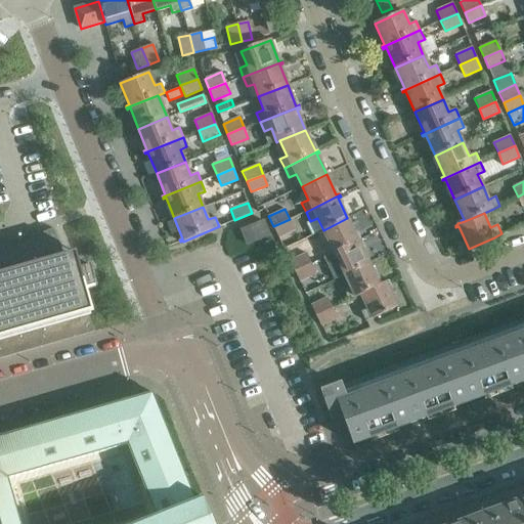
[(347,218),(323,230),(330,244),(322,247),(328,256),(361,239),(360,237),(357,238),(347,218)]
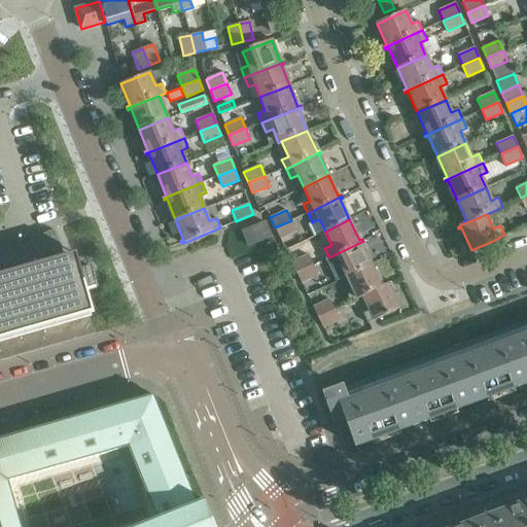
[(275,227),(280,239),(296,231),(291,220),(275,227)]
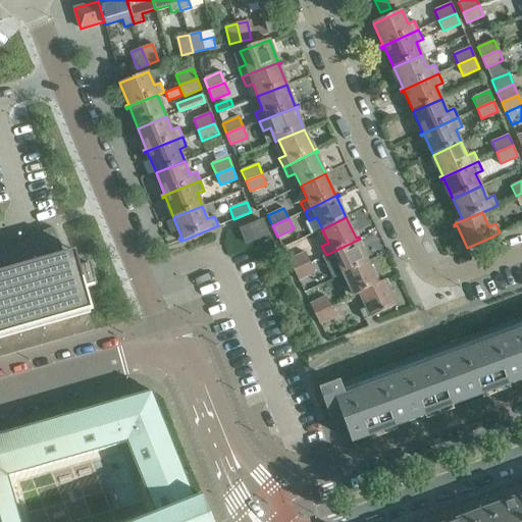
[(262,220),(240,229),(244,239),(246,243),(268,235),(262,220)]
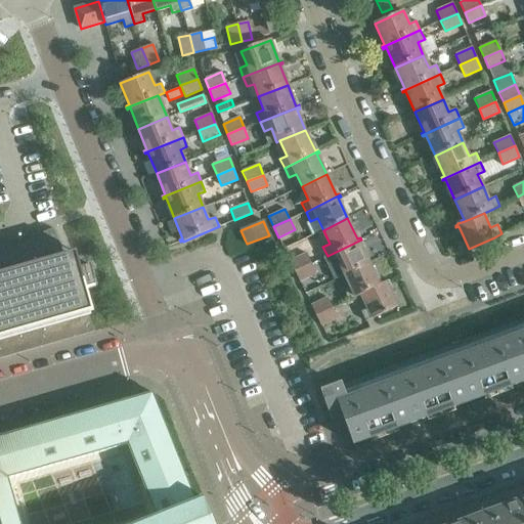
[(0,358),(95,332),(87,312),(94,311),(87,289),(96,287),(97,287),(91,265),(90,265),(90,266),(82,268),(77,251),(64,255),(58,242),(53,228),(0,250),(0,358)]
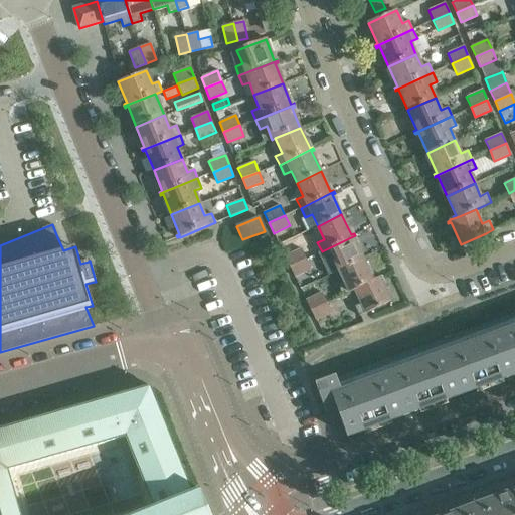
[(333,258),(339,270),(362,259),(353,238),(355,236),(355,235),(322,251),(326,261),(333,258)]
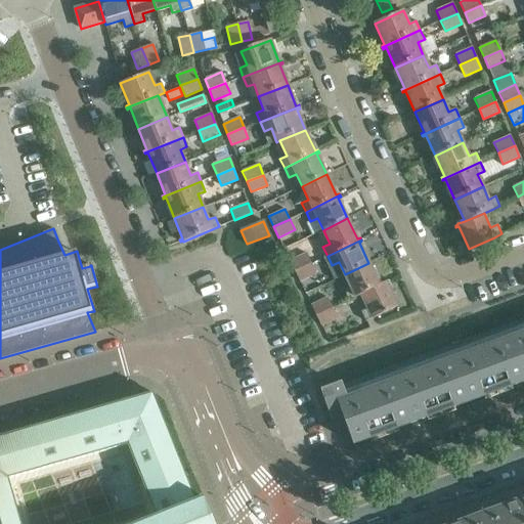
[(295,271),(311,263),(306,253),(290,261),(295,271)]
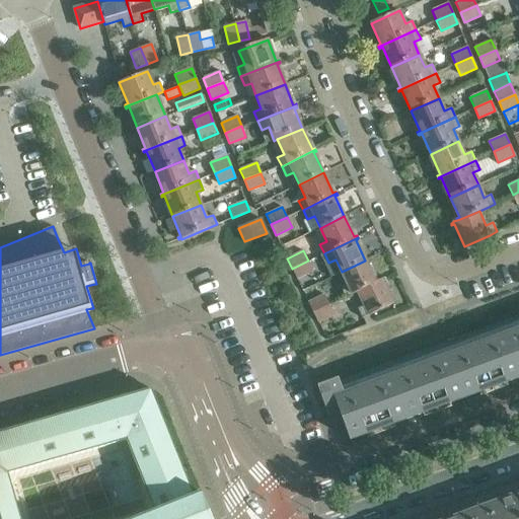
[(313,271),(308,261),(292,269),(297,279),(313,271)]
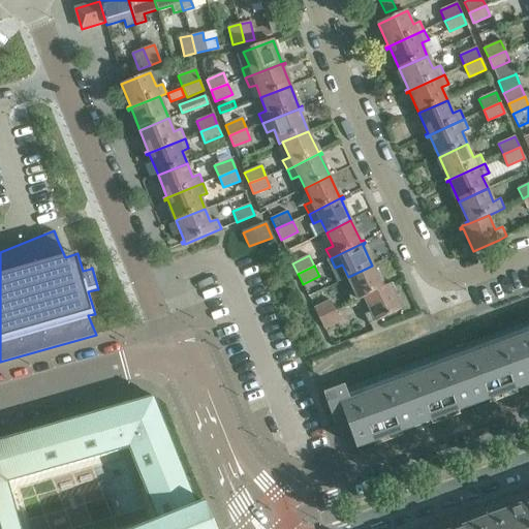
[(359,300),(365,298),(365,297),(383,287),(382,287),(372,266),(348,277),(354,290),(347,293),(352,303),(359,300)]
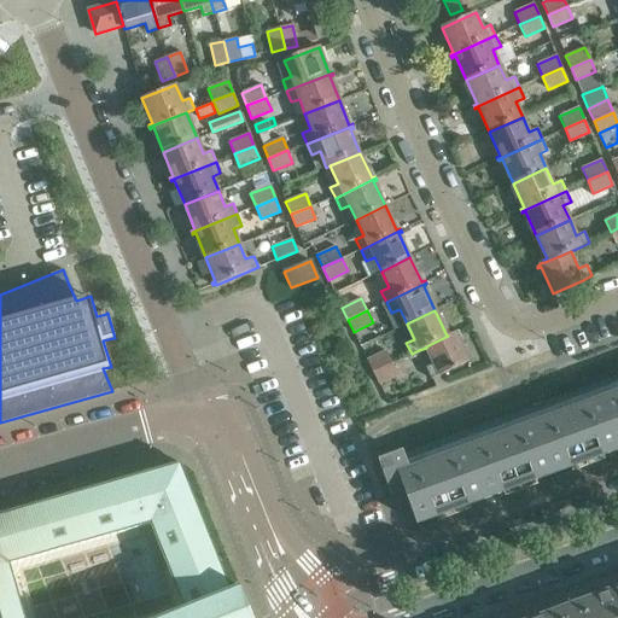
[(426,347),(426,348),(433,363),(426,367),(431,379),(439,375),(468,361),(455,332),(447,336),(448,336),(426,347)]
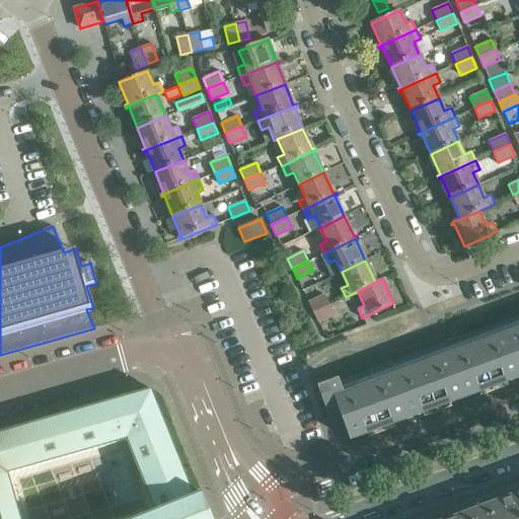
[(313,312),(329,304),(324,294),(308,302),(313,312)]
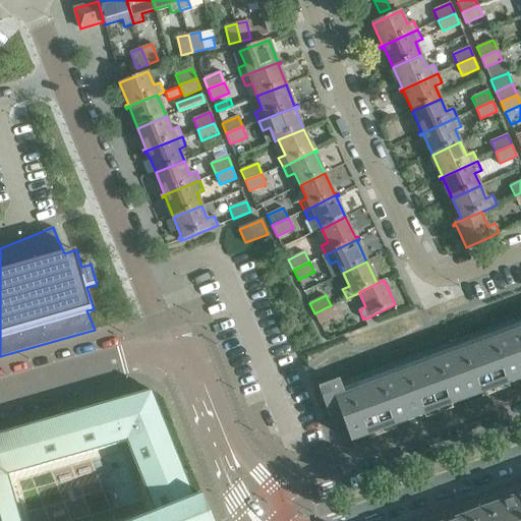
[(336,315),(331,305),(314,313),(320,324),(336,315)]
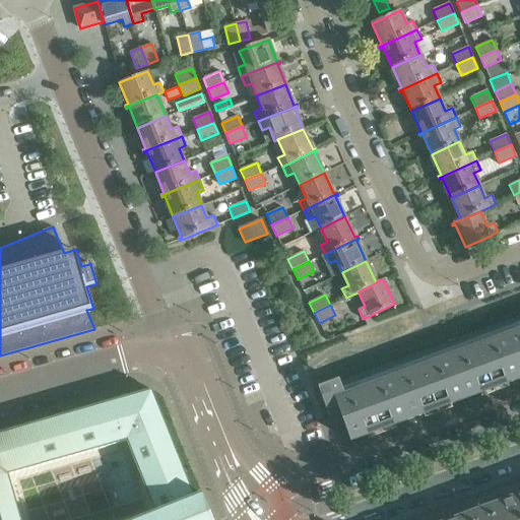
[(519,315),(503,322),(519,369),(519,315)]
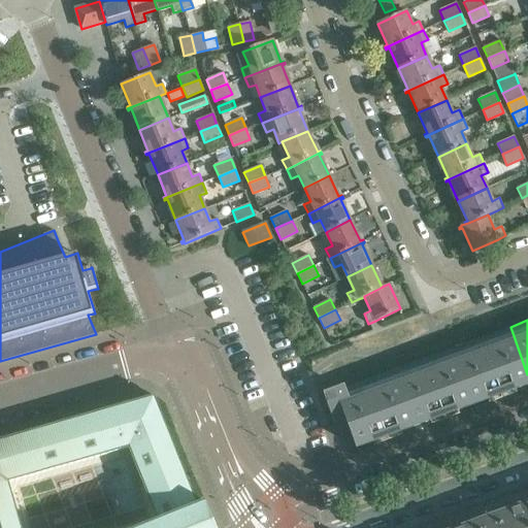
[(527,374),(510,327),(453,348),(473,405),(487,400),(498,396),(505,393),(516,389),(527,384),(527,374)]
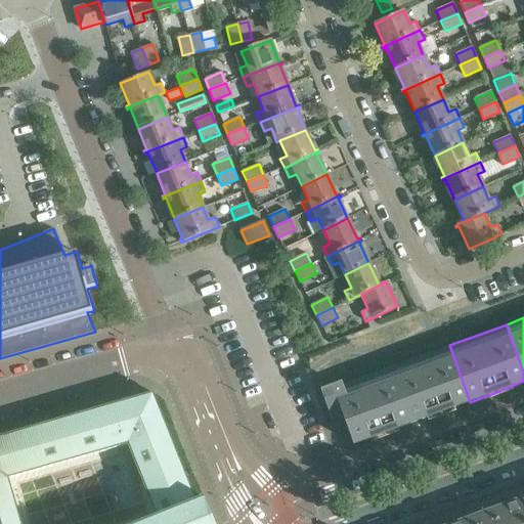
[(401,363),(392,366),(412,423),(427,418),(437,413),(444,411),(454,407),(470,402),(449,345),(401,363)]
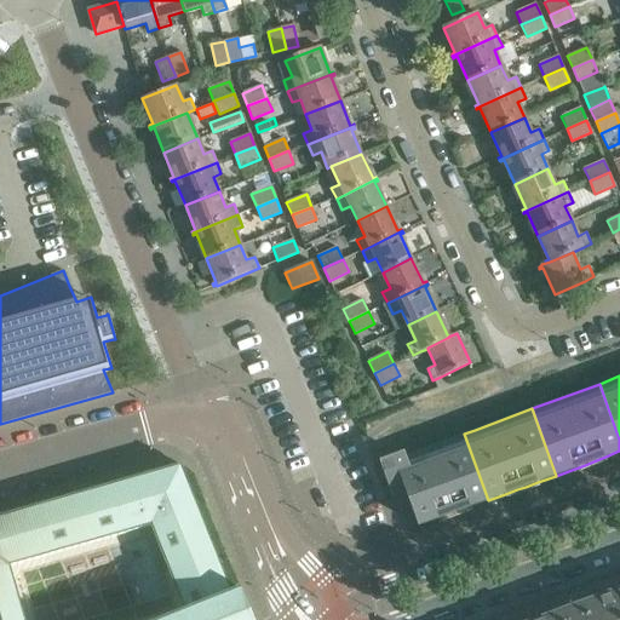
[(383,465),(374,469),(385,498),(406,491),(419,526),(437,520),(471,506),(488,500),(464,434),(403,455),(392,459),(388,461),(382,464),(383,465)]
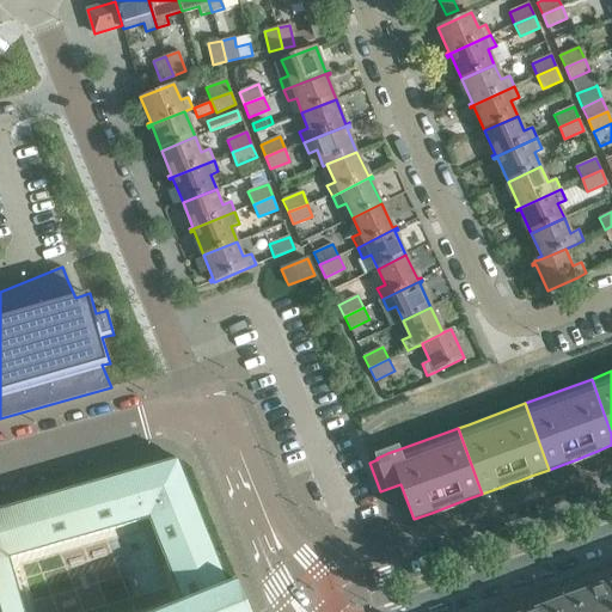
[(250,611),(238,581),(230,585),(227,581),(178,459),(0,509),(0,611),(250,611)]
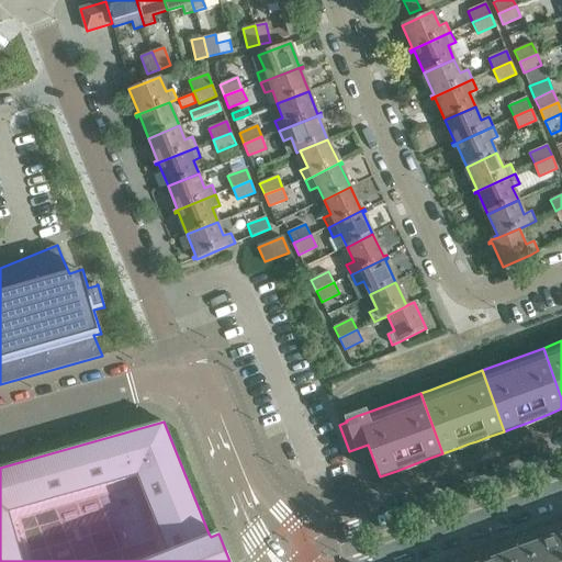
[(561,561),(561,553),(557,537),(487,561),(561,561)]
